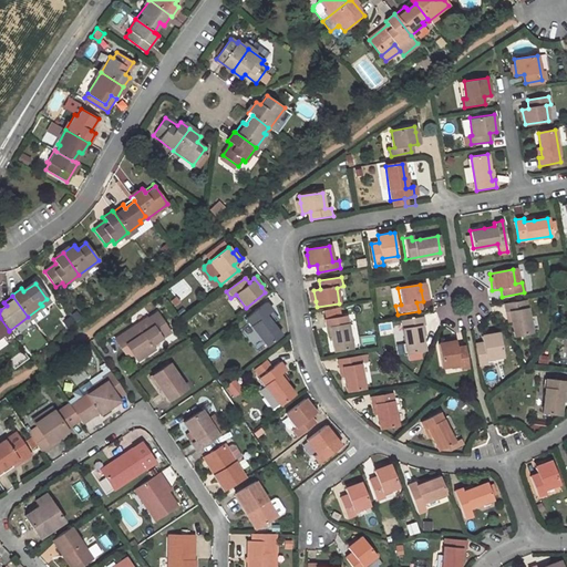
[(246,318),(268,346),(281,336),(272,323),(266,316),(270,312),(272,311),(266,302),(246,318)]
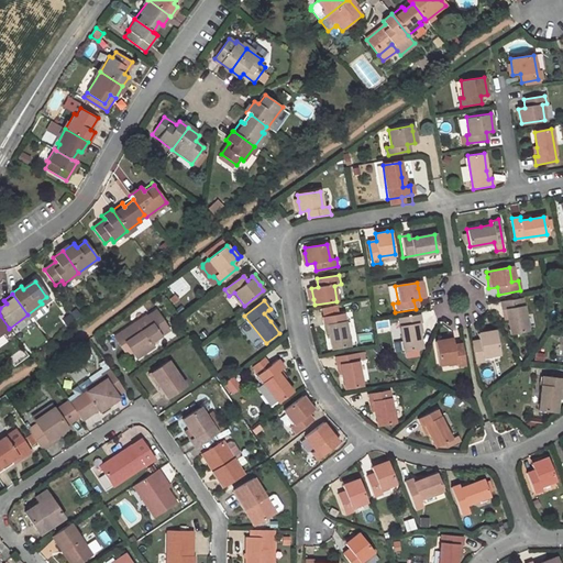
[(506,311),(507,321),(509,337),(528,333),(521,300),(501,304),(503,312),(506,311)]
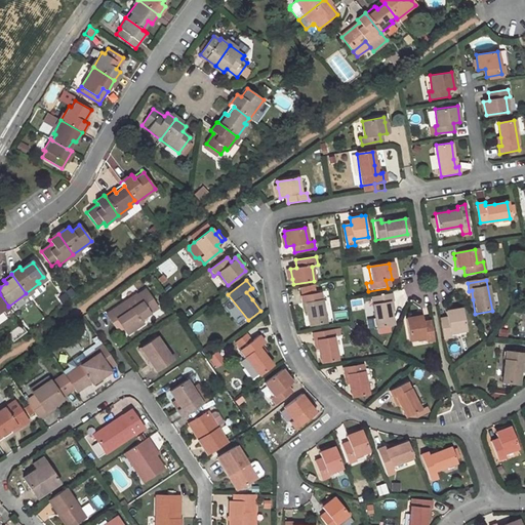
[(246,292),(252,299),(256,296),(250,289),(246,292)]
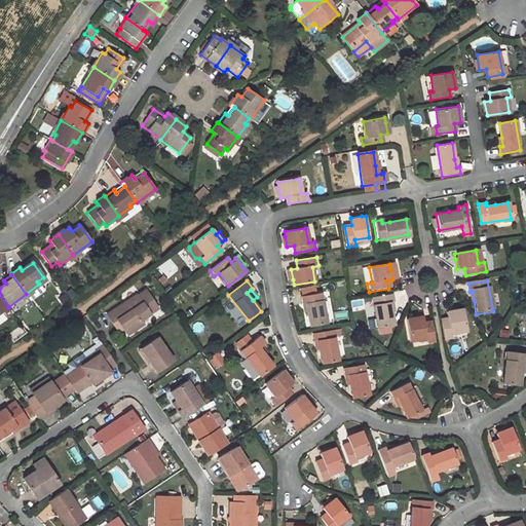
[(305,303),(307,311),(309,327),(326,324),(320,293),(300,296),(302,303),(305,303)]
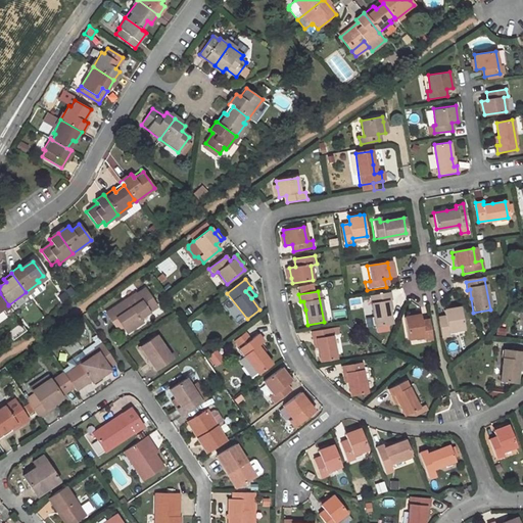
[(370,297),(376,328),(391,325),(389,312),(388,302),(391,302),(390,293),(370,297)]
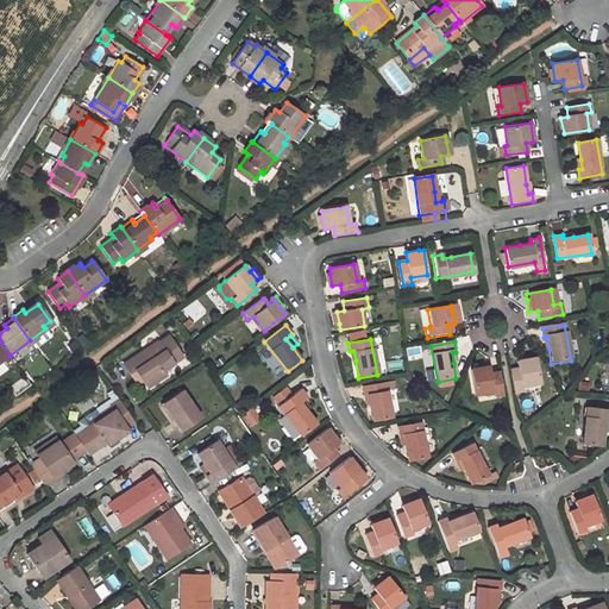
[(136,371),(143,381),(148,388),(164,375),(162,371),(168,366),(154,347),(144,355),(143,352),(123,366),(129,376),(136,371)]
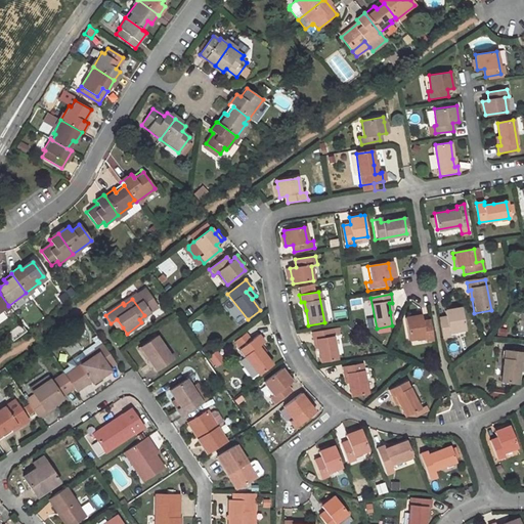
[(447,334),(462,331),(459,311),(453,312),(442,313),(444,319),(439,320),(442,341),(448,340),(447,334)]
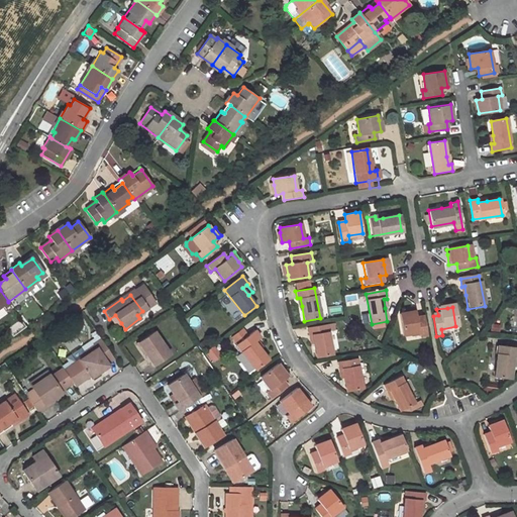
[(403,336),(417,333),(418,339),(425,338),(422,317),(415,318),(414,313),(404,315),(399,316),(403,336)]
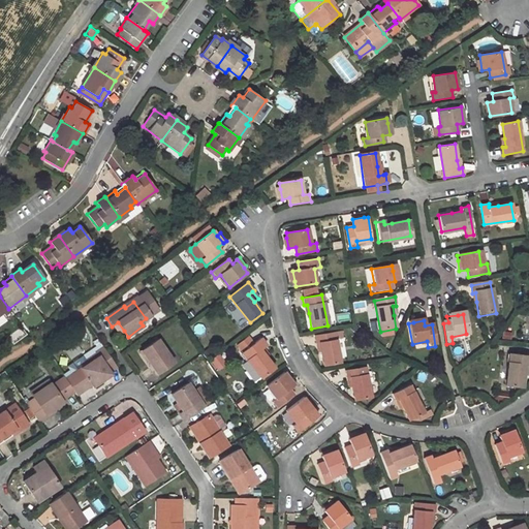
[(124,331),(118,322),(112,327),(118,335),(124,331)]
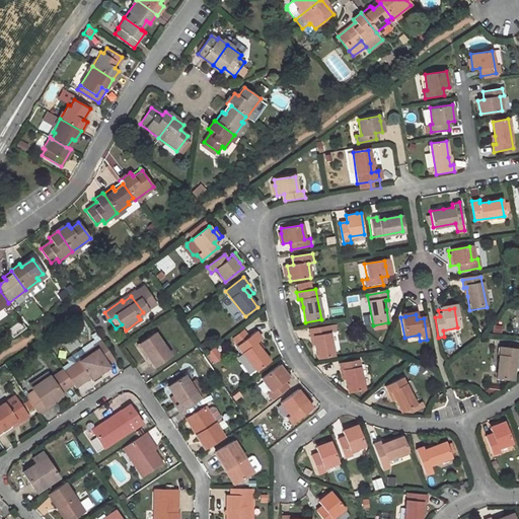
[(20,319),(7,329),(12,337),(25,327),(20,319)]
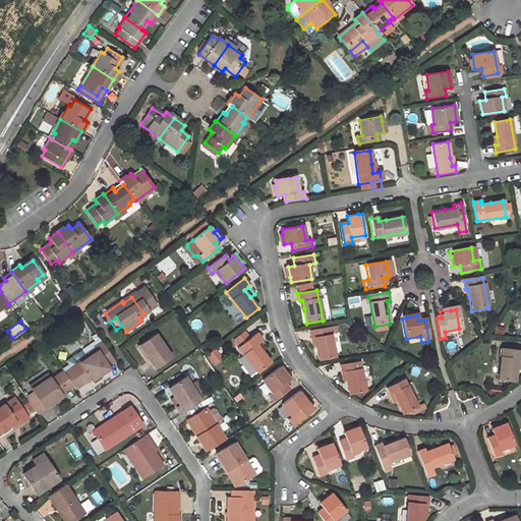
[(239,342),(259,367),(272,357),(263,346),(257,339),(261,336),(263,335),(256,328),(239,342)]
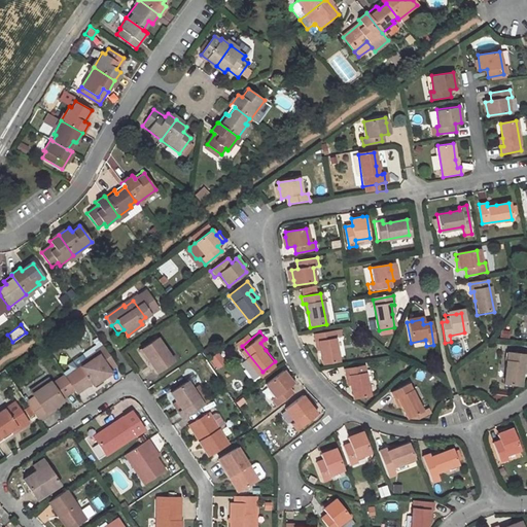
[(338,362),(332,331),(313,335),(314,342),(318,342),(319,351),(322,364),(338,362)]
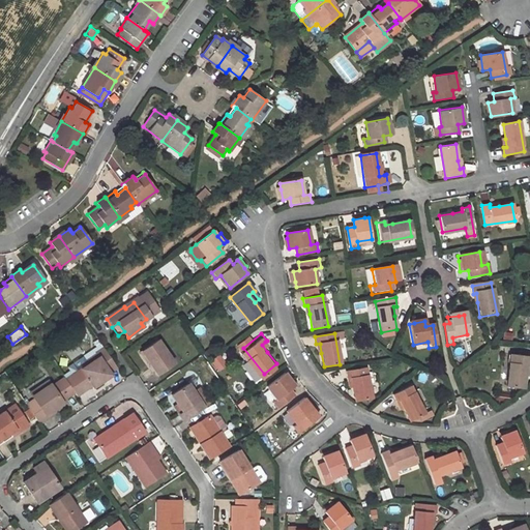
[(141,351),(157,374),(173,363),(157,341),(141,351)]
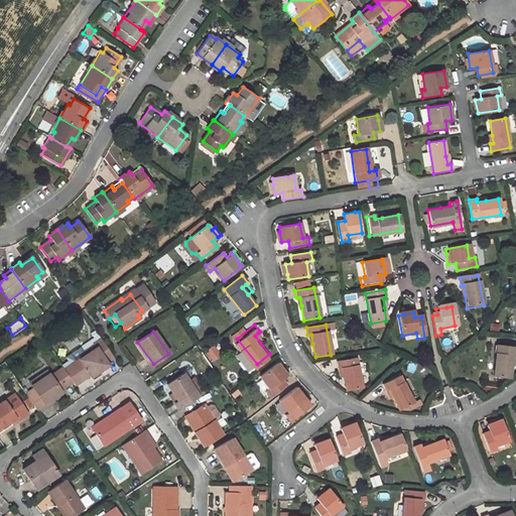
[(264,341),(258,333),(255,336),(260,343),(264,341)]
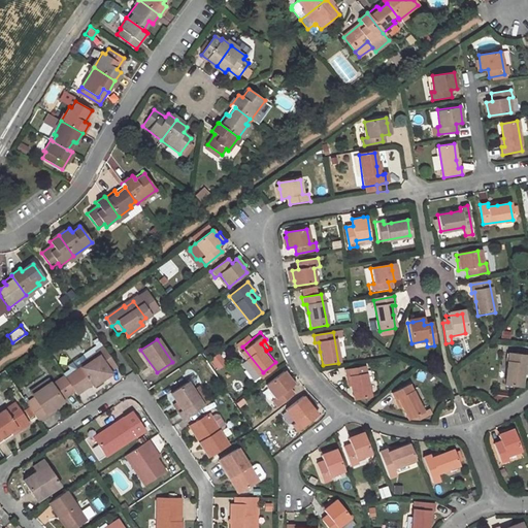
[(87,363),(71,373),(83,389),(91,384),(92,386),(101,380),(111,372),(109,371),(117,366),(102,345),(95,351),(95,352),(98,356),(87,363)]
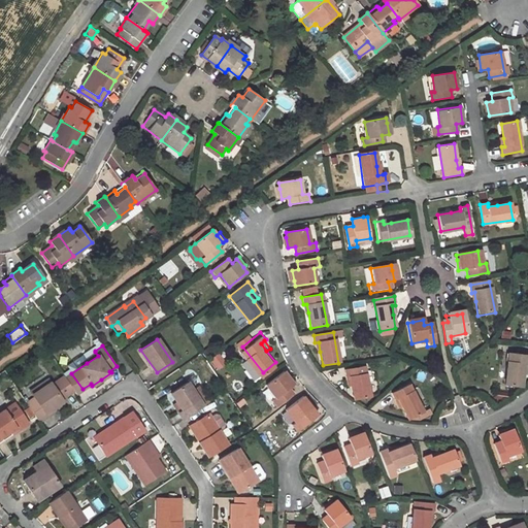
[(523,369),(523,361),(527,361),(527,353),(508,351),(505,382),(521,383),(523,369)]
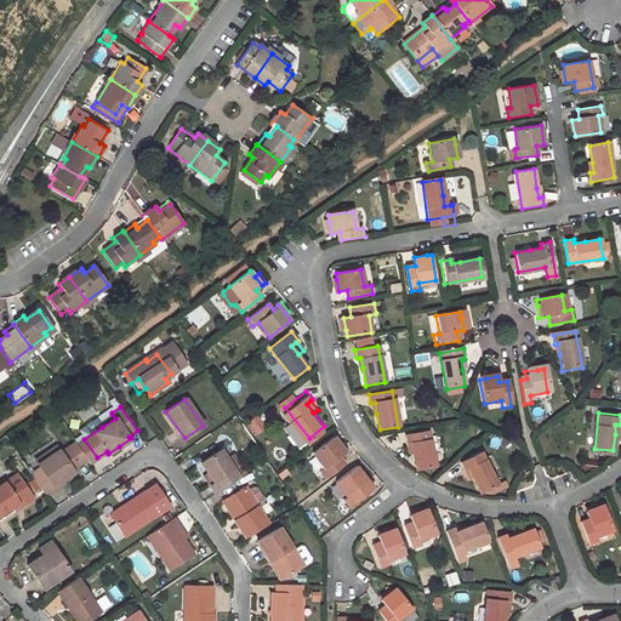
[(112,414),(100,422),(102,427),(115,419),(112,414)]
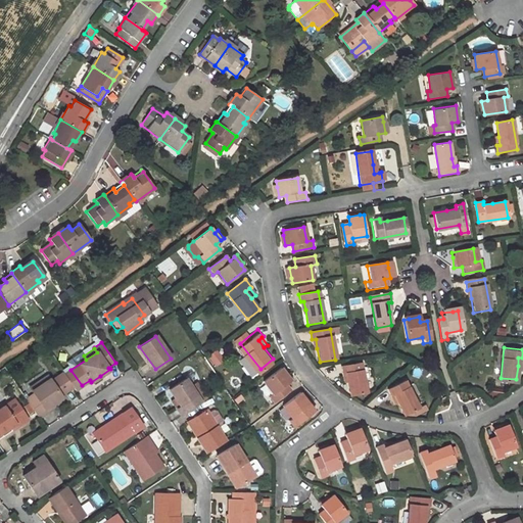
[(244,360),(240,364),(251,377),(255,373),(244,360)]
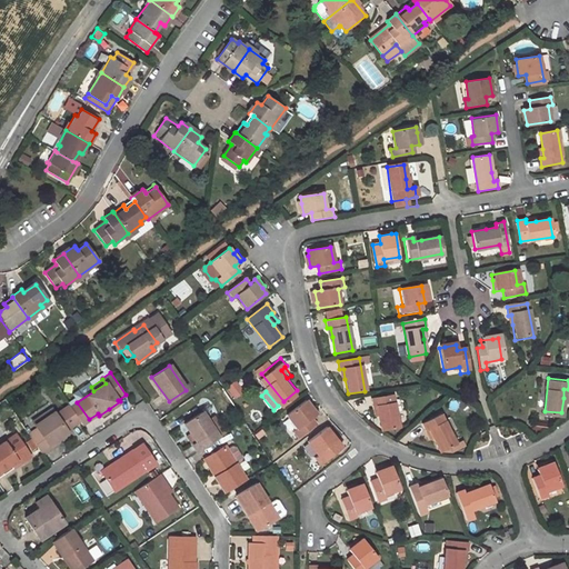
[(380,416),(383,431),(401,428),(395,393),(373,398),(376,409),(379,408),(380,416)]
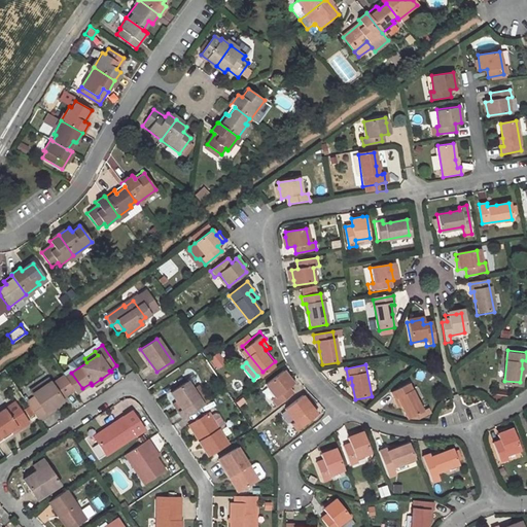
[(71,373),(64,377),(73,390),(75,393),(82,388),(71,373)]
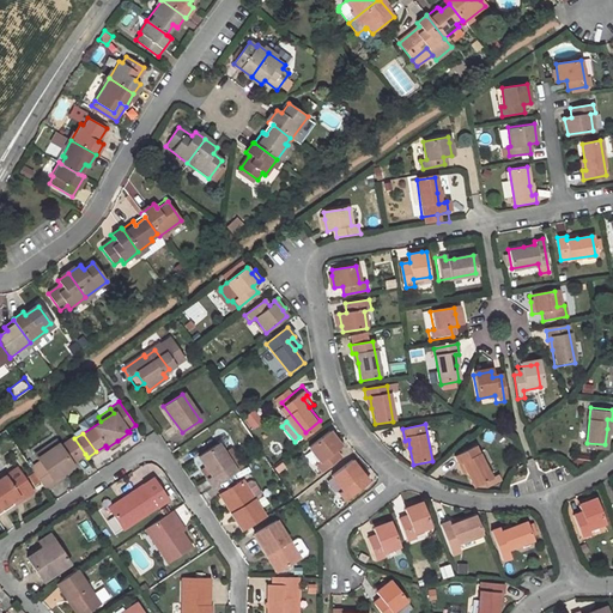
[(309,449),(320,462),(315,467),(321,474),(340,460),(334,453),(340,448),(333,438),(329,434),(309,449)]
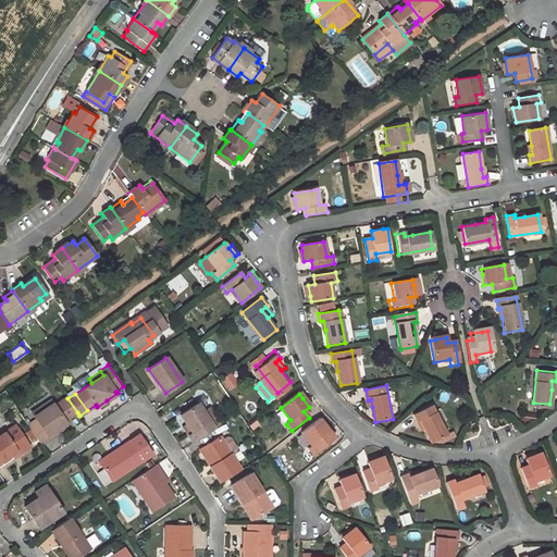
[(302,398),(309,407),(312,405),(306,396),(302,398)]
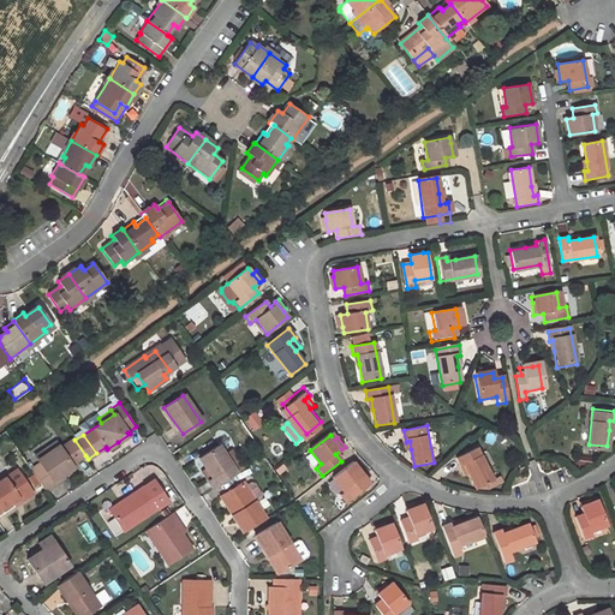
[(75,439),(60,448),(71,464),(85,455),(75,440),(75,439)]
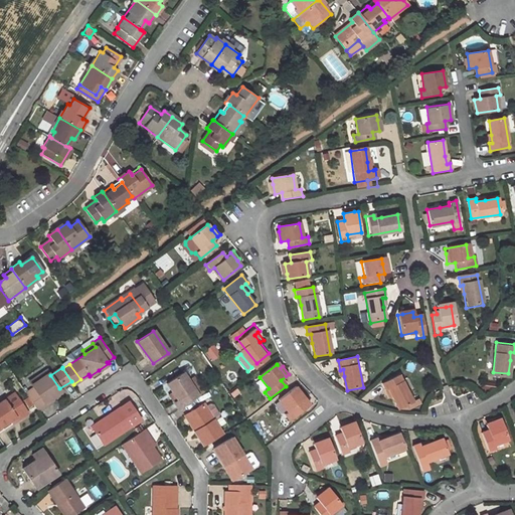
[(99,370),(90,376),(92,378),(100,373),(99,370)]
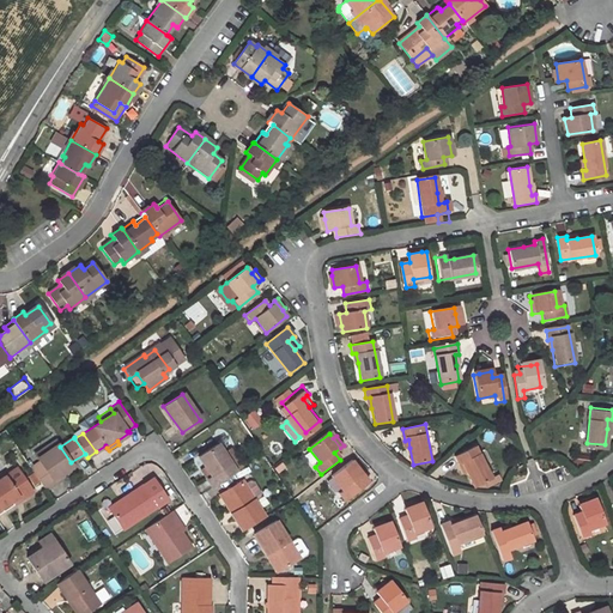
[(52,479),(60,473),(72,465),(71,462),(60,447),(59,444),(38,457),(41,461),(30,468),(44,490),(54,483),(52,479)]
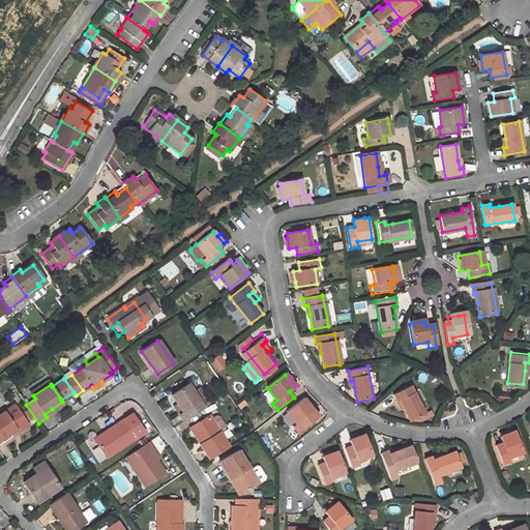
[(177,404),(182,411),(178,413),(184,421),(204,408),(188,384),(172,395),(177,404)]
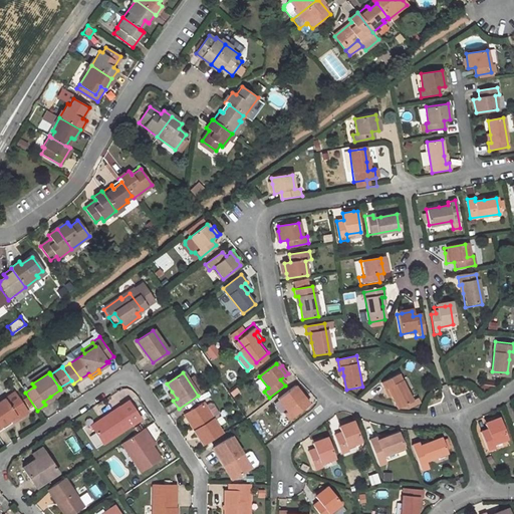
[(390,388),(394,396),(400,407),(414,401),(401,373),(383,381),(387,389),(390,388)]
